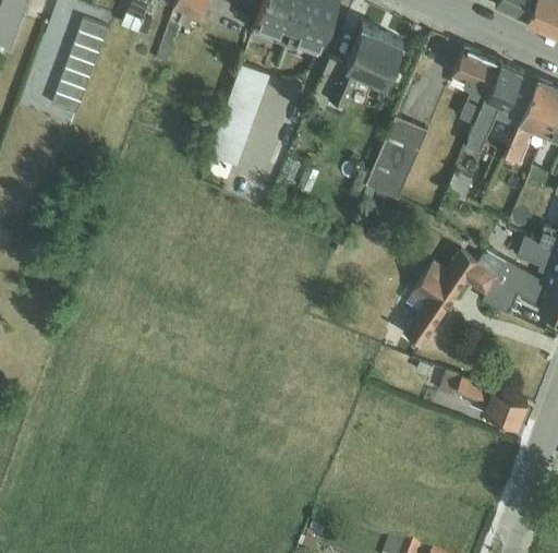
[(0,0),(0,45),(9,48),(26,0),(0,0)]
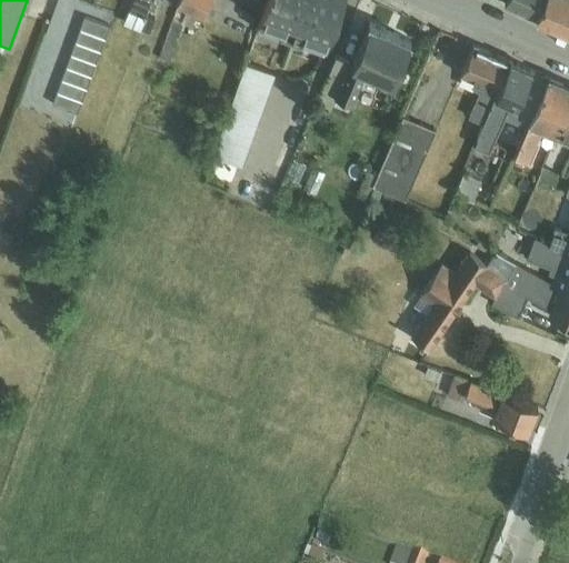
[(133,0),(123,27),(139,32),(152,0),(133,0)]
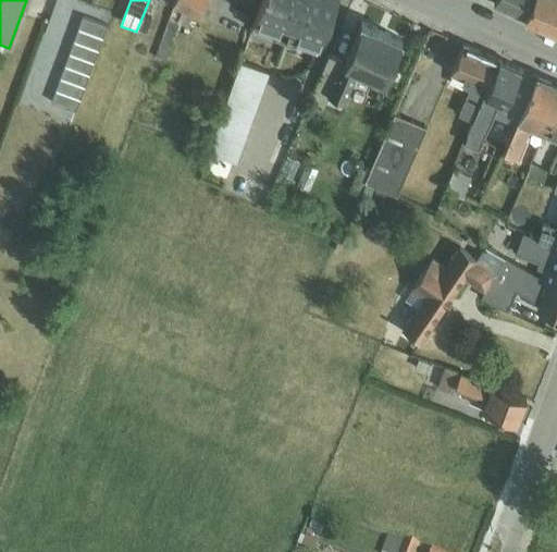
[(175,0),(155,59),(165,62),(180,26),(188,28),(192,19),(198,21),(207,0),(175,0)]
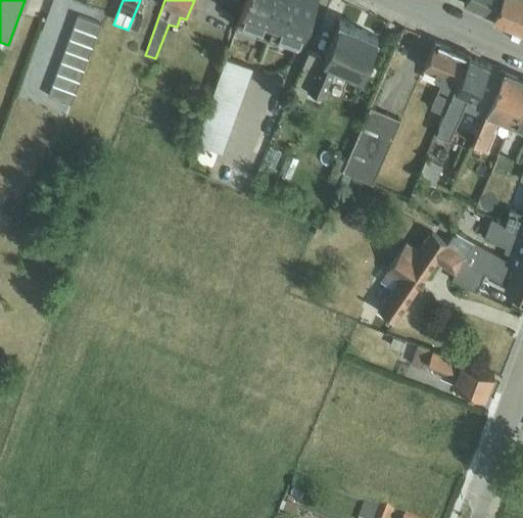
[(246,0),(237,28),(257,36),(256,37),(277,44),(278,43),(297,50),(315,0),(246,0)]
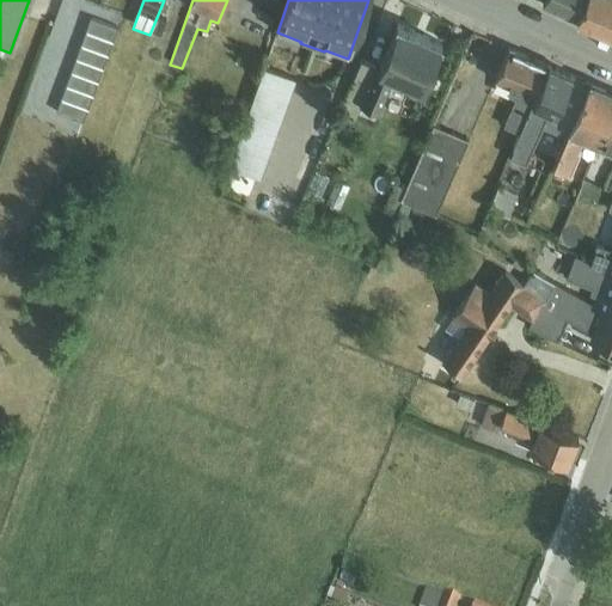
[(576,22),(585,0),(544,0),(543,6),(576,22)]
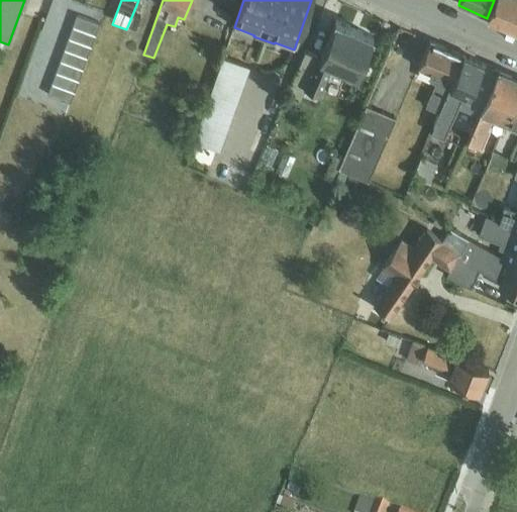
[(516,0),(494,0),(487,18),(516,30),(516,0)]
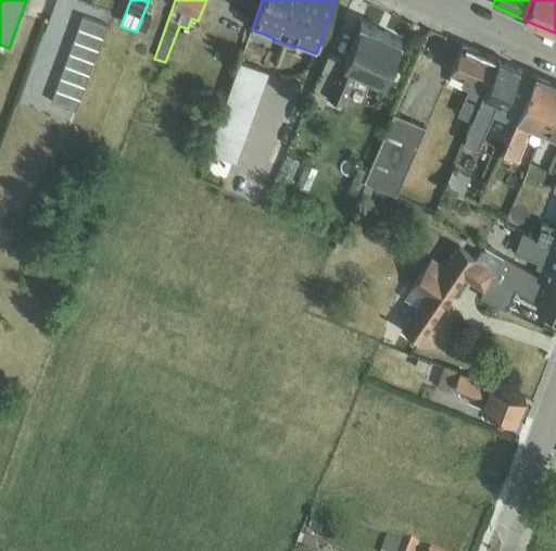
[(83,20),(51,105),(75,114),(106,28),(83,20)]
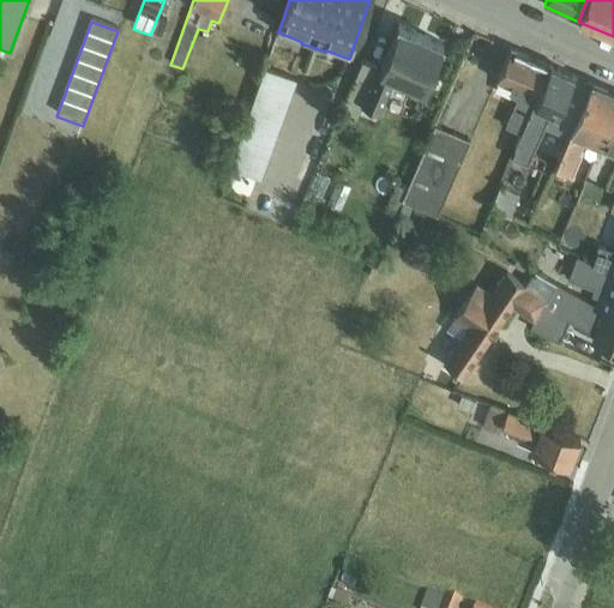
[(362,64),(341,114),(356,120),(359,115),(375,124),(395,78),(423,90),(443,46),(398,26),(379,71),(362,64)]
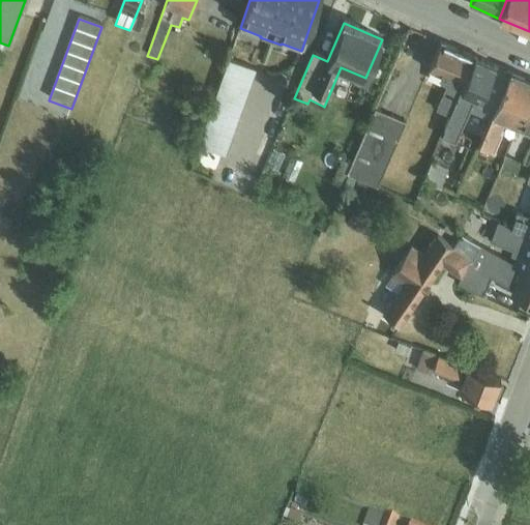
[(450,118),(475,59),(440,45),(429,73),(443,80),(441,85),(446,88),(436,112),(450,118)]
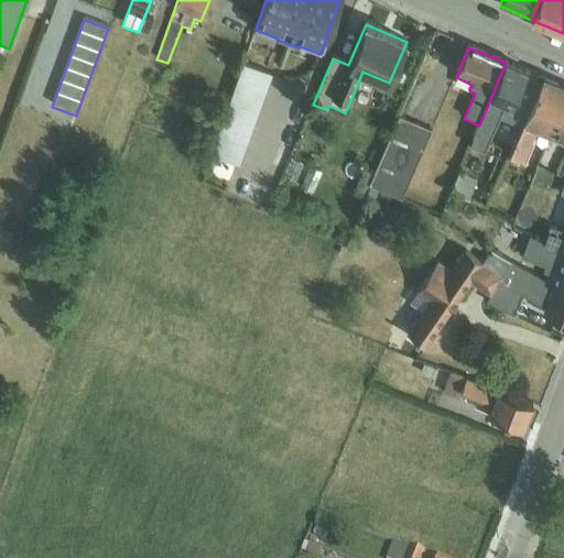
[(506,63),(479,126),(469,148),(484,154),(500,118),(521,128),(543,78),(506,63)]
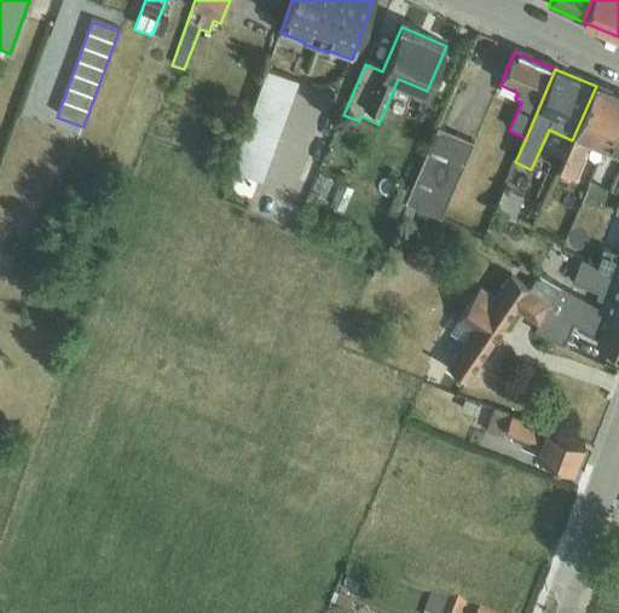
[(267,71),(231,173),(262,184),(299,84),(267,71)]
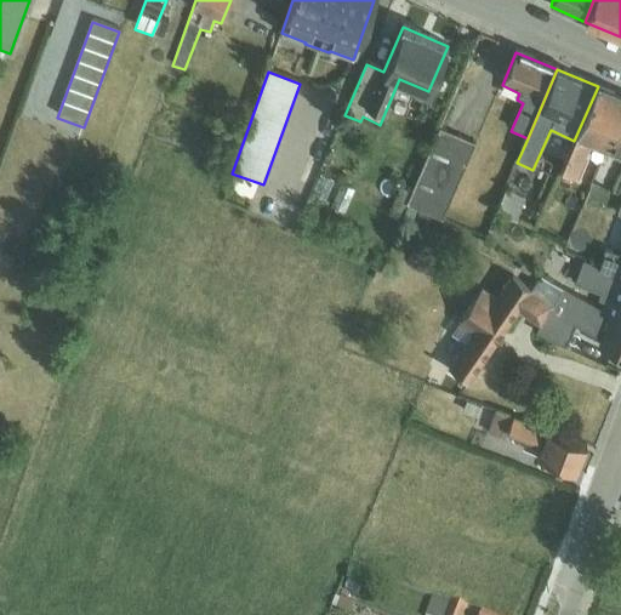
[(620,96),(598,86),(574,141),(560,172),(577,181),(587,157),(586,157),(591,142),(607,149),(620,114),(620,96)]
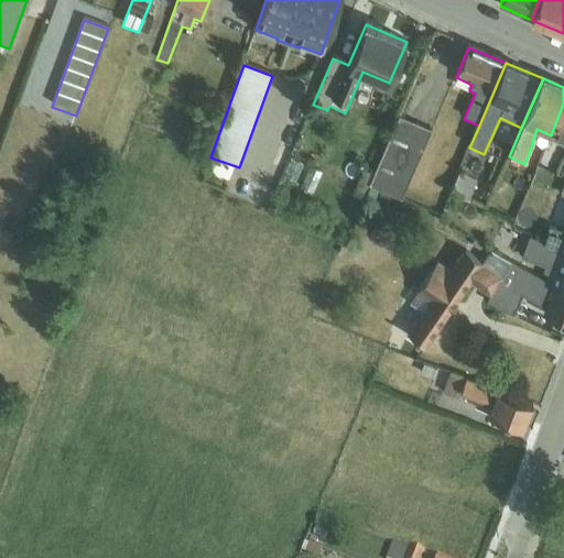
[(563,104),(551,135),(563,140),(563,104)]
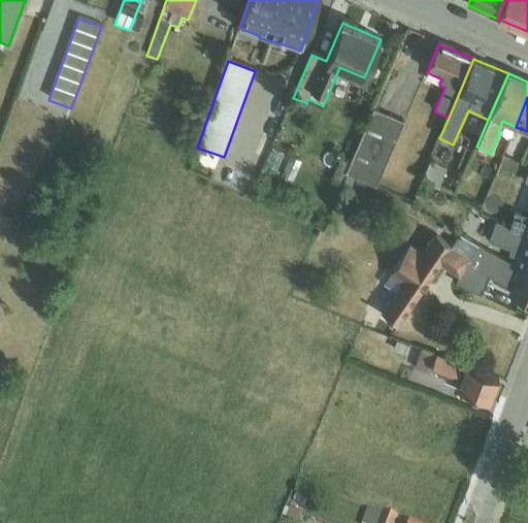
[(350,163),(344,174),(348,176),(355,180),(375,188),(404,123),(373,109),(350,163)]
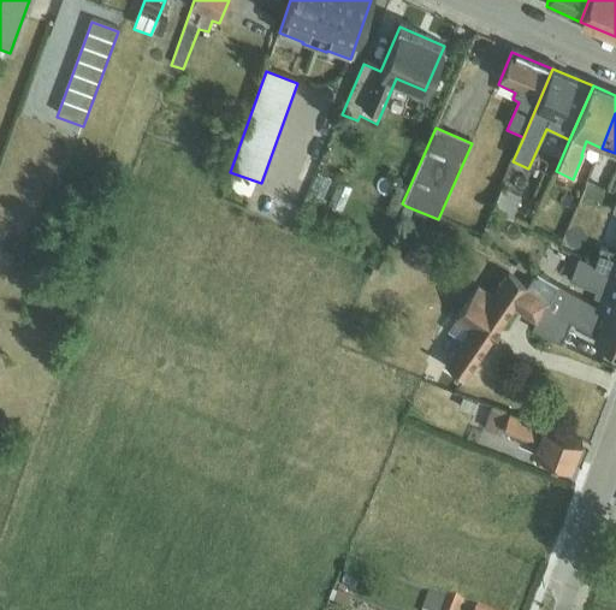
[(318,176),(309,195),(323,200),(331,181),(318,176)]
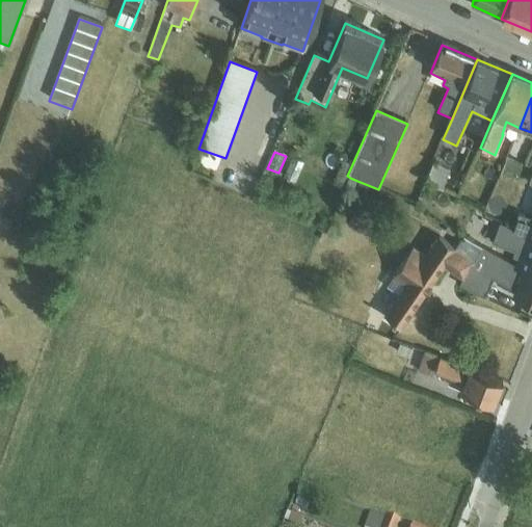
[(292,158),(284,179),(295,183),(303,163),(292,158)]
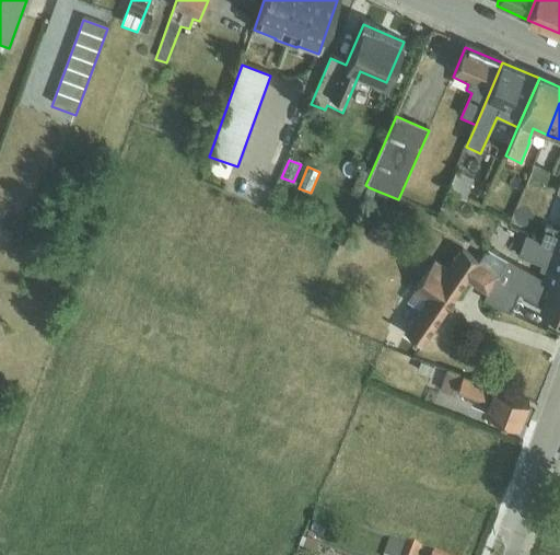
[(365,185),(371,173),(360,169),(349,194),(360,198),(365,185)]
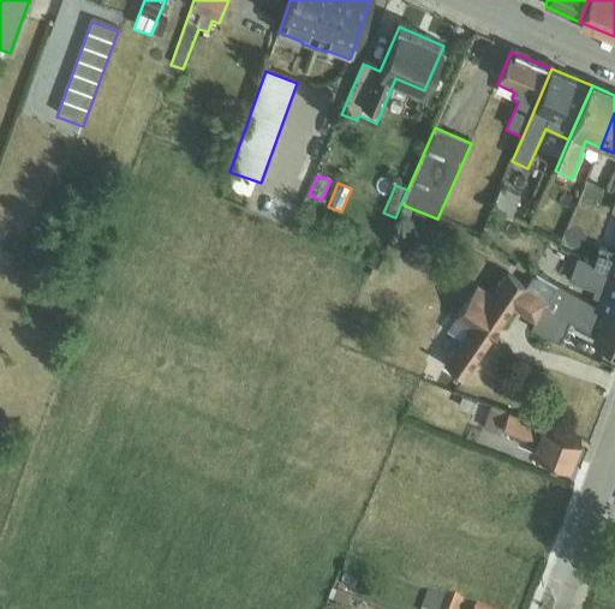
[(500,190),(491,212),(511,219),(519,198),(500,190)]
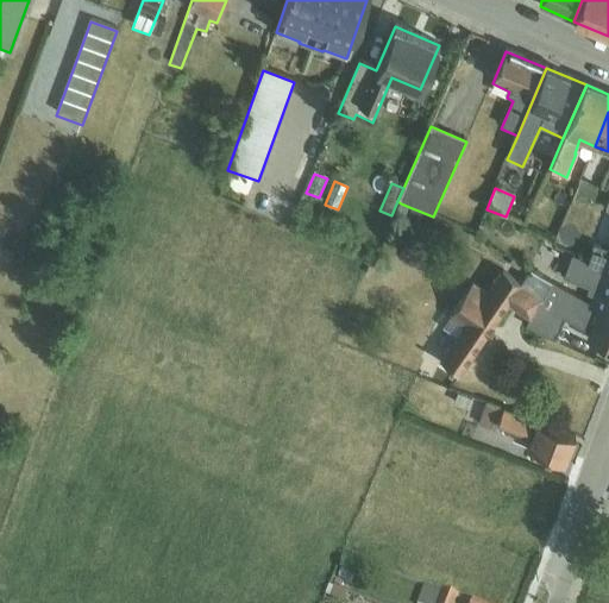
[(409,207),(401,203),(395,215),(405,219),(409,207)]
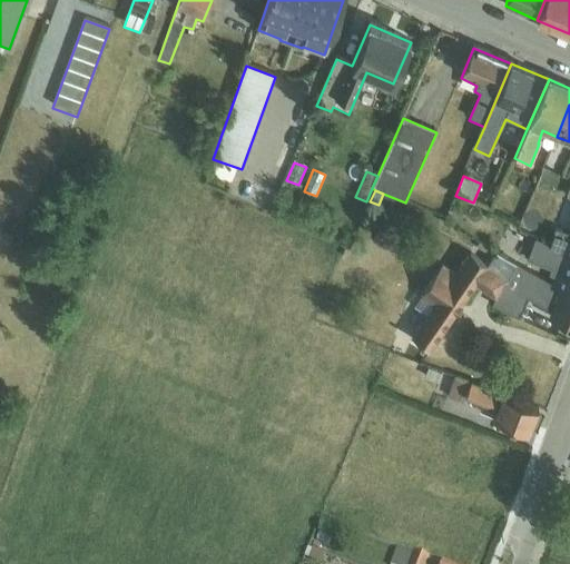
[(549,247),(569,257),(569,231),(569,235),(556,229),(549,247)]
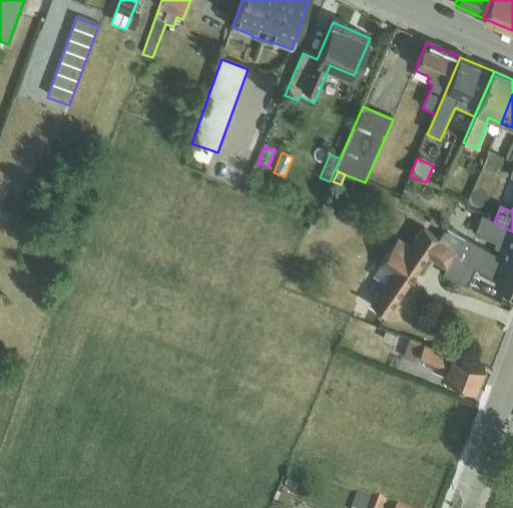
[(503,264),(512,268),(512,231),(494,222),(481,215),(474,233),(495,243),(493,247),(499,250),(496,256),(504,261),(503,264)]
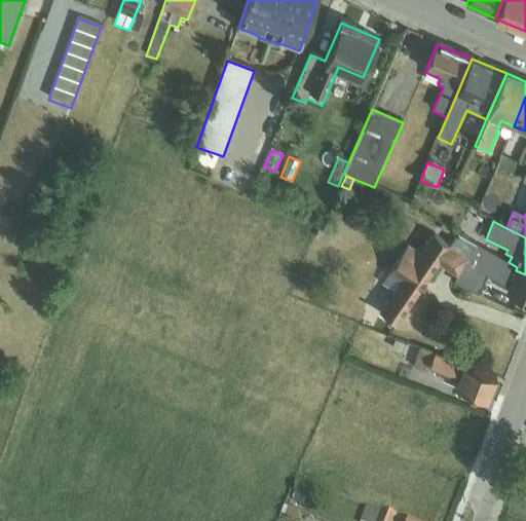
[(457,277),(477,245),(442,225),(440,231),(454,238),(449,247),(433,235),(419,255),(408,246),(382,284),(393,293),(379,312),(398,325),(440,265),(457,277)]
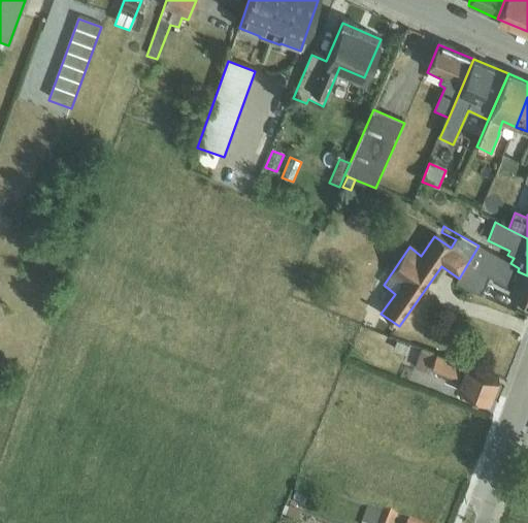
[(479,246),(459,279),(455,285),(480,296),(487,284),(486,284),(489,279),(509,290),(507,295),(527,302),(527,275),(518,271),(519,268),(510,263),(479,246)]
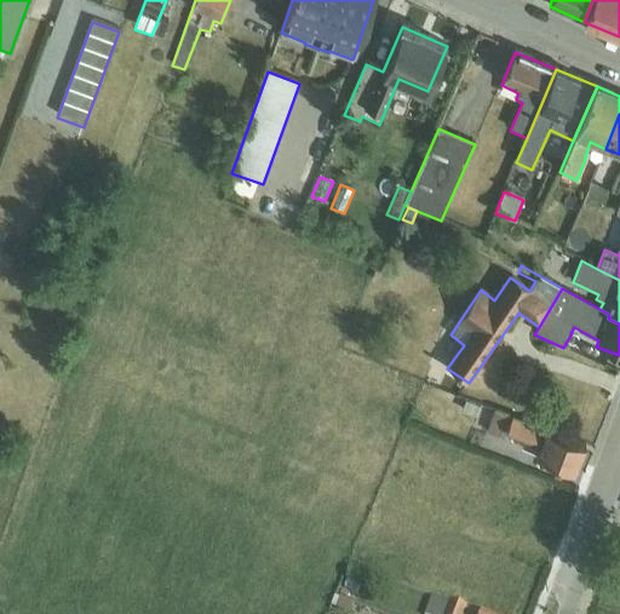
[(482,407),(472,430),(504,441),(506,435),(539,448),(535,458),(575,474),(585,447),(482,407)]
